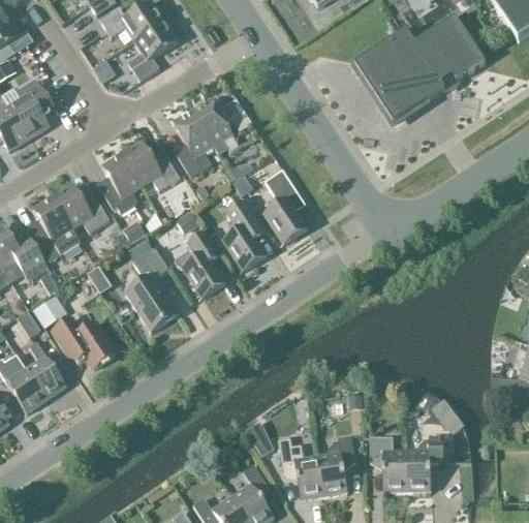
[(87,0),(96,16),(116,2),(114,0),(87,0)]
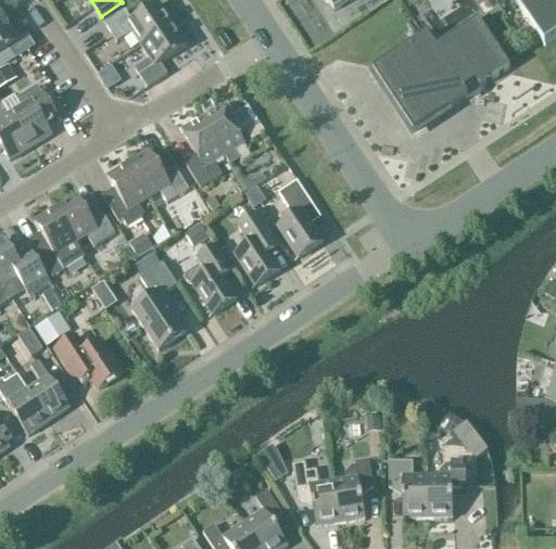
[(116,39),(131,29),(140,42),(173,22),(159,0),(133,17),(125,7),(104,20),(116,39)]
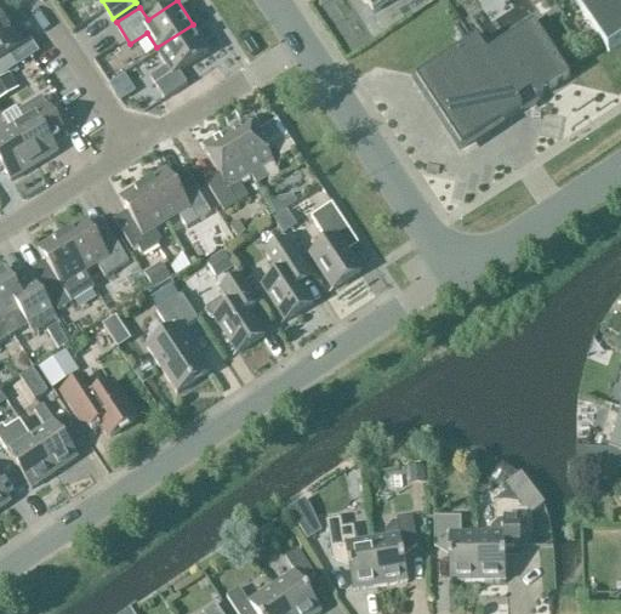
[(576,0),(608,47),(620,38),(620,30),(620,32),(620,30),(620,0),(576,0)]
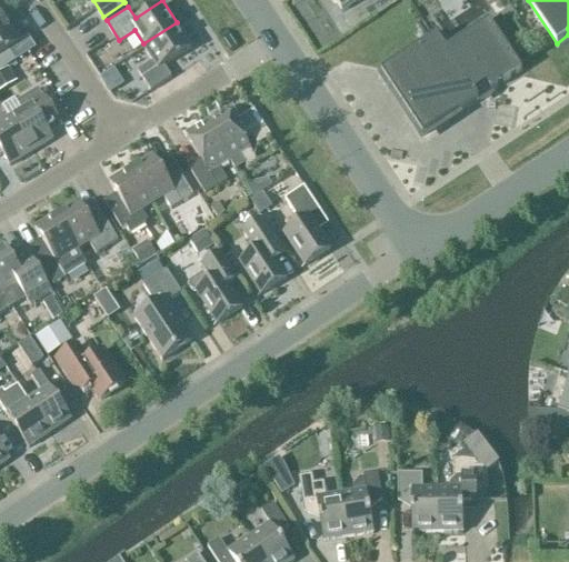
[(0,67),(17,56),(10,46),(21,38),(7,17),(0,20),(0,67)]
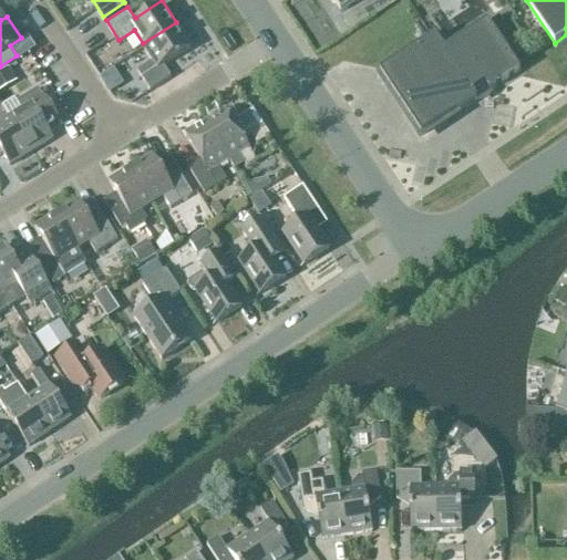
[(476,94),(473,89),(486,80),(490,86),(519,66),(487,18),(445,47),(429,58),(460,105),(476,94)]
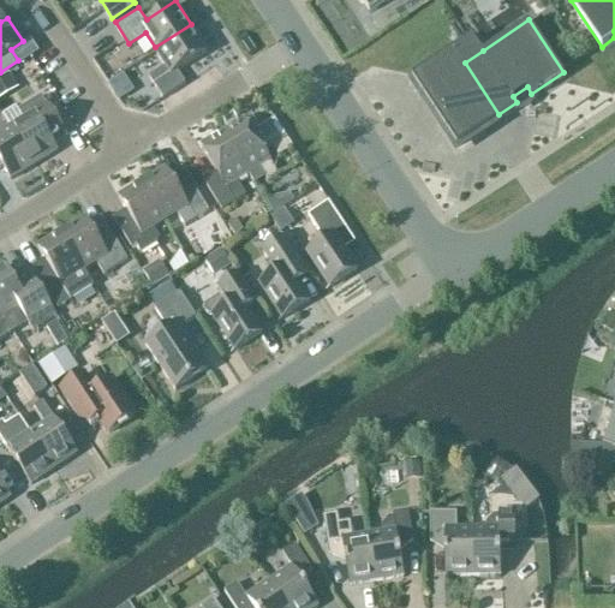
[(166,61),(149,73),(162,94),(185,79),(177,66),(207,47),(191,24),(155,47),(166,61)]
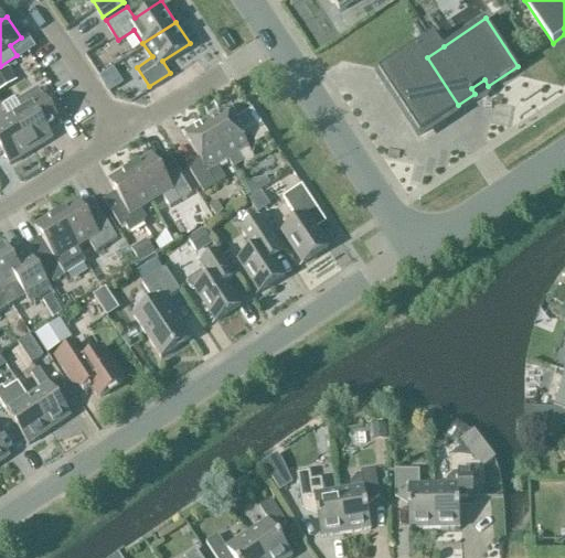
[(434,31),(379,67),(419,130),(458,105),(427,57),(444,46),(434,31)]
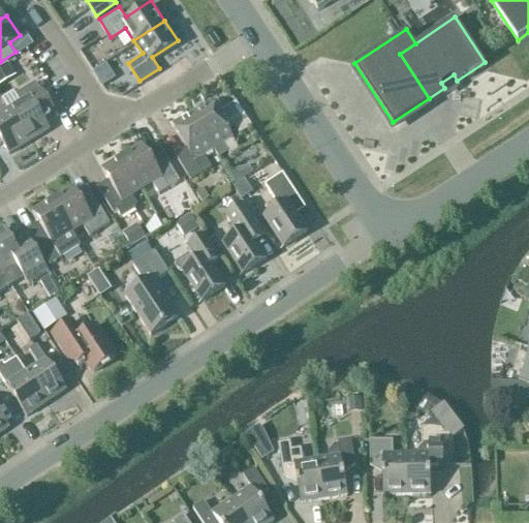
[(0,82),(16,72),(8,60),(0,64),(0,82)]
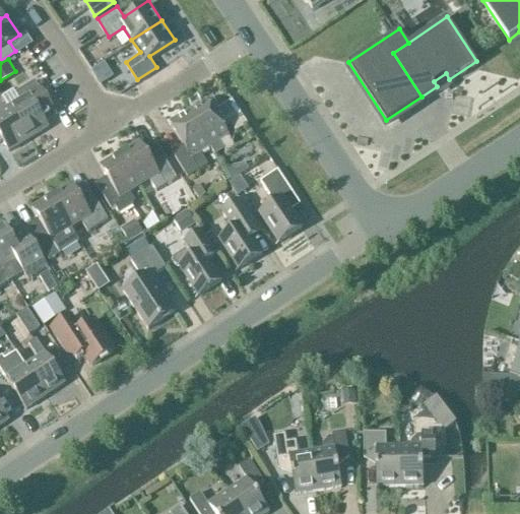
[(19,97),(9,104),(28,135),(49,123),(42,113),(53,106),(35,77),(15,89),(19,97)]
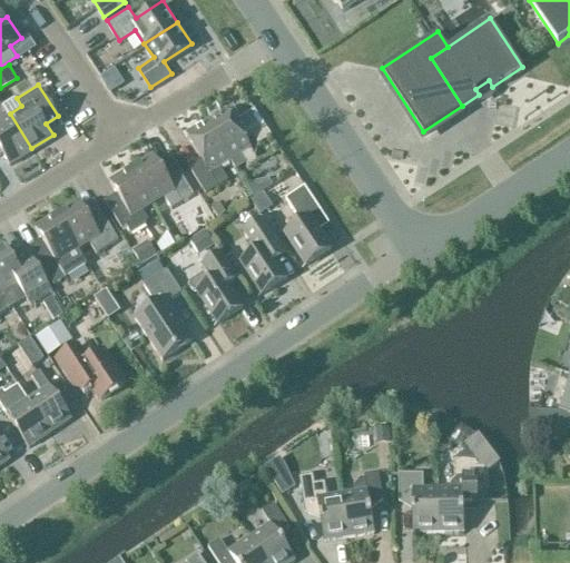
[(207,119),(229,157),(241,150),(249,164),(258,158),(249,145),(251,144),(227,106),(207,119)]
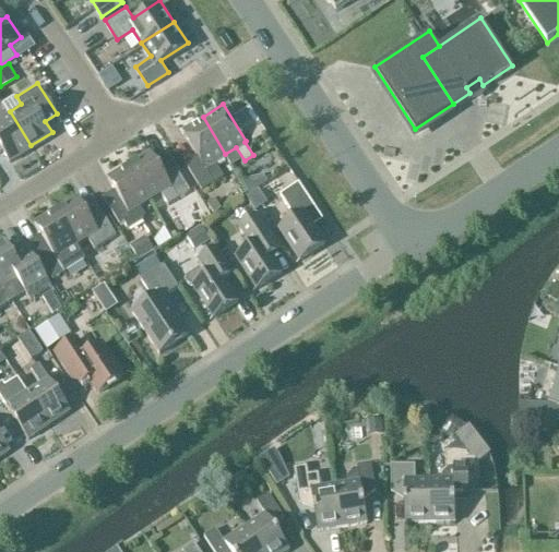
[(0,148),(2,147),(9,158),(31,145),(10,111),(0,117),(0,148)]
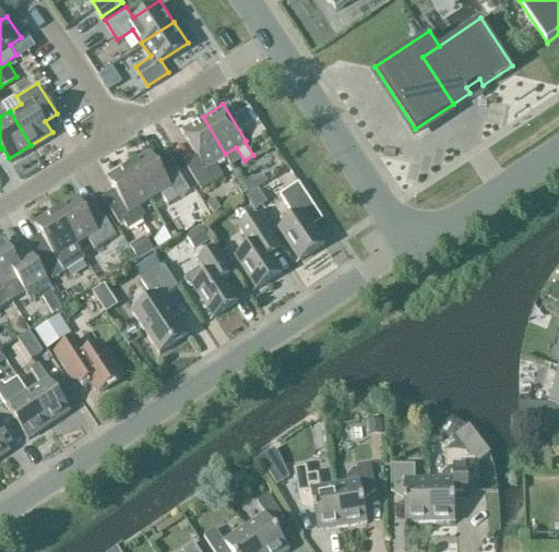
[(182,129),(200,157),(188,165),(202,187),(223,174),(215,160),(225,154),(203,117),(182,129)]
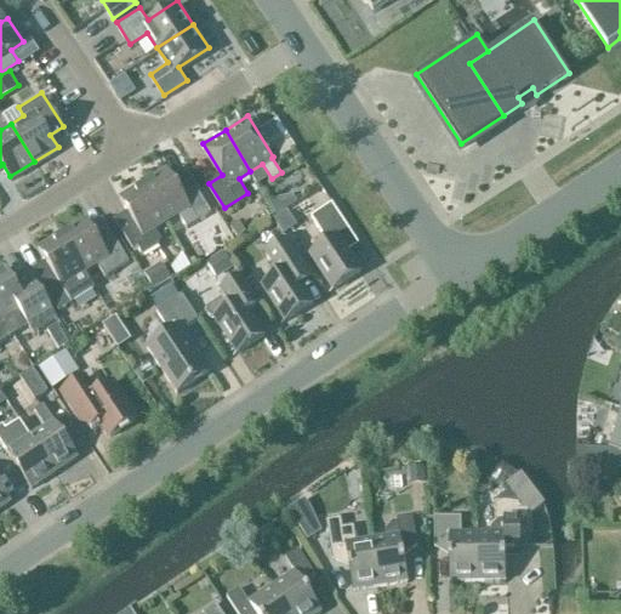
[(143,180),(166,219),(180,211),(187,223),(211,209),(188,170),(175,178),(167,165),(143,180)]
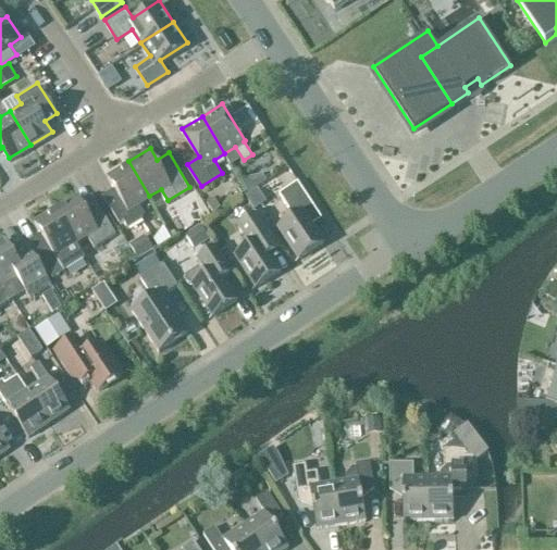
[(120,221),(124,217),(128,226),(143,217),(144,211),(139,202),(149,196),(128,161),(107,175),(114,186),(102,192),(120,221)]
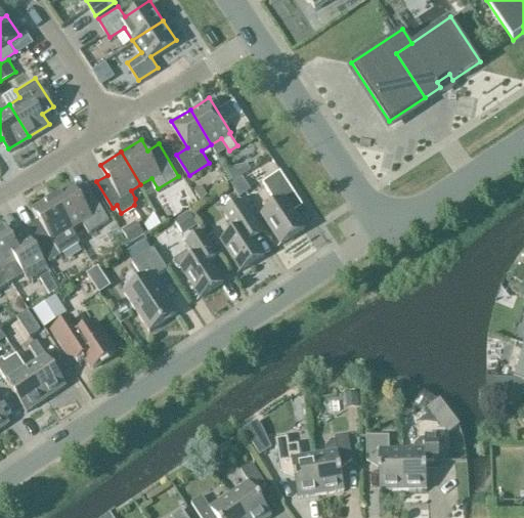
[(290,204),(300,198),(279,168),(262,179),(276,201),(262,210),(281,241),(304,225),(290,204)]
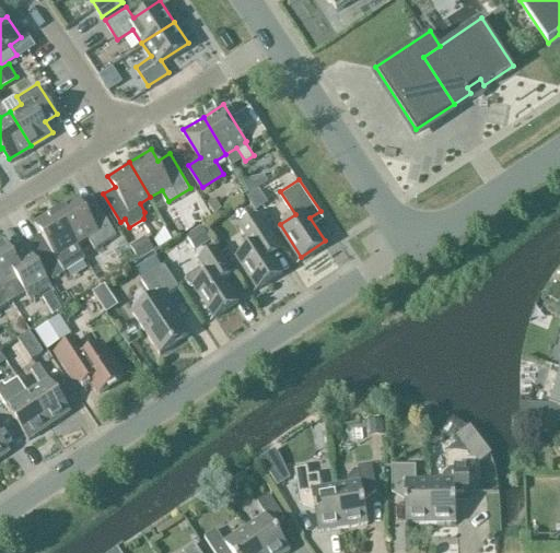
[(56,208),(77,242),(88,235),(95,246),(117,233),(98,202),(86,210),(78,195),(56,208)]
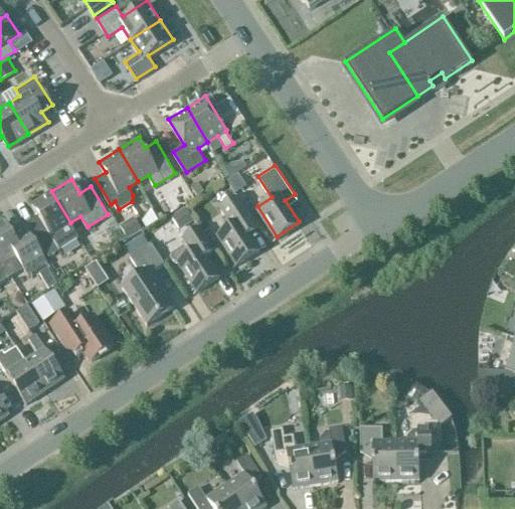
[(174,207),(192,196),(182,179),(164,189),(174,207)]
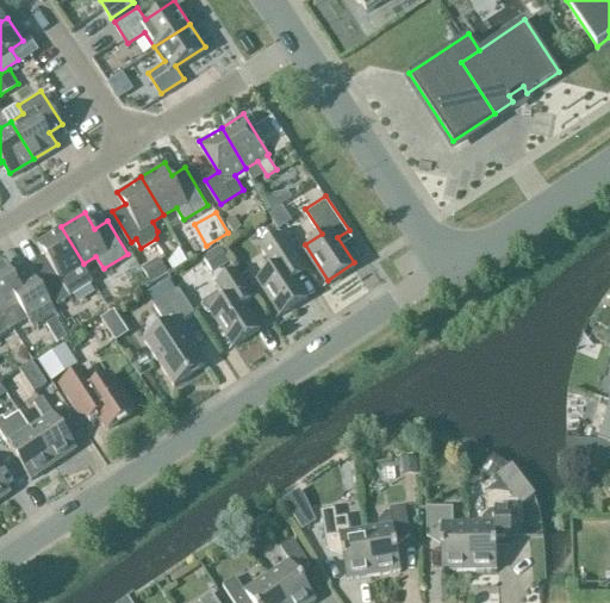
[(37,241),(45,253),(32,261),(57,302),(93,279),(83,263),(61,227),(37,241)]
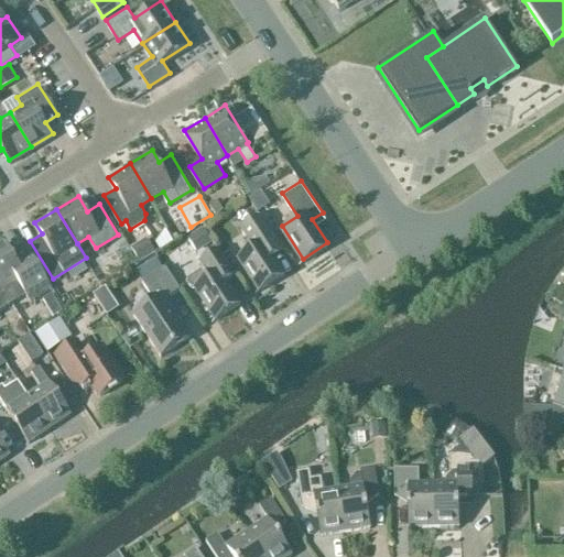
[(273,257),(283,250),(260,214),(240,226),(253,244),(238,255),(259,287),(283,271),(273,257)]
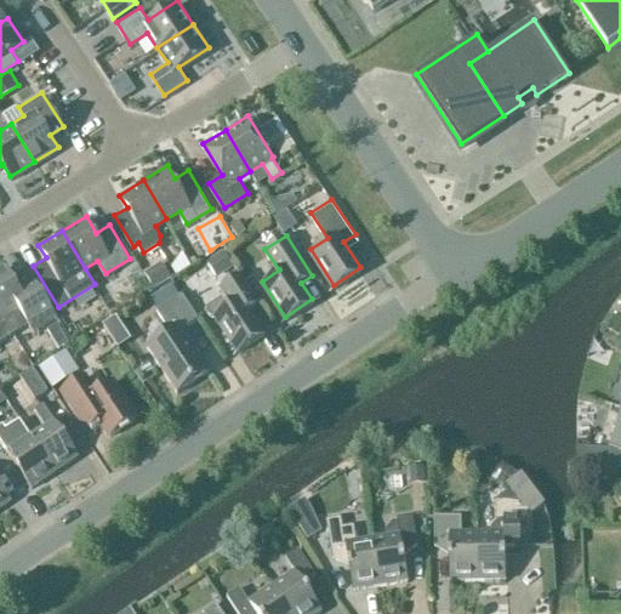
[(0,267),(0,308),(4,316),(12,330),(28,320),(33,330),(57,316),(34,278),(20,286),(6,265),(0,267)]
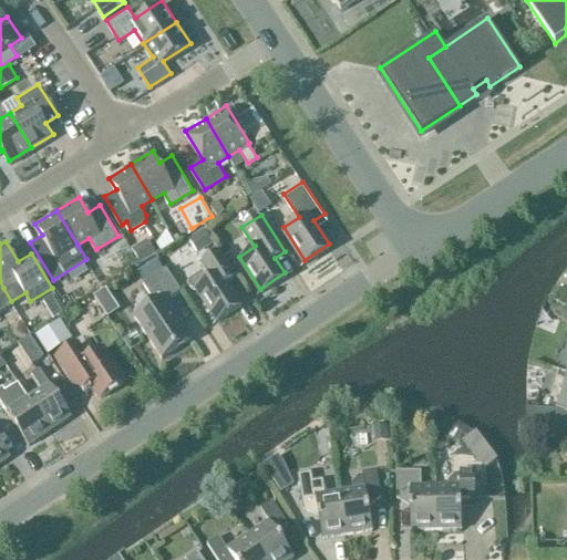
[(191,286),(195,286),(216,318),(240,302),(226,279),(236,272),(217,244),(206,250),(209,255),(200,260),(205,267),(189,277),(187,281),(191,286)]
